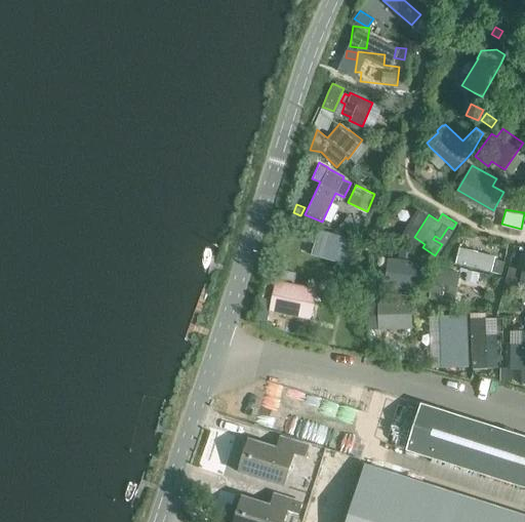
[(342,227),(359,230),(361,218),(345,215),(342,227)]
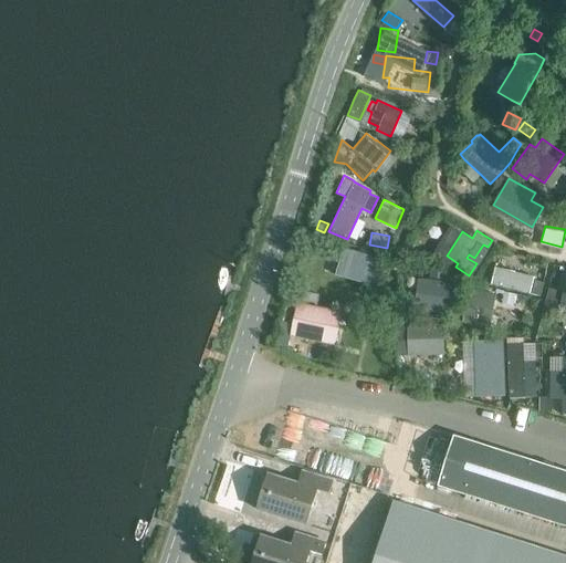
[(342,246),(334,272),(376,284),(384,258),(342,246)]
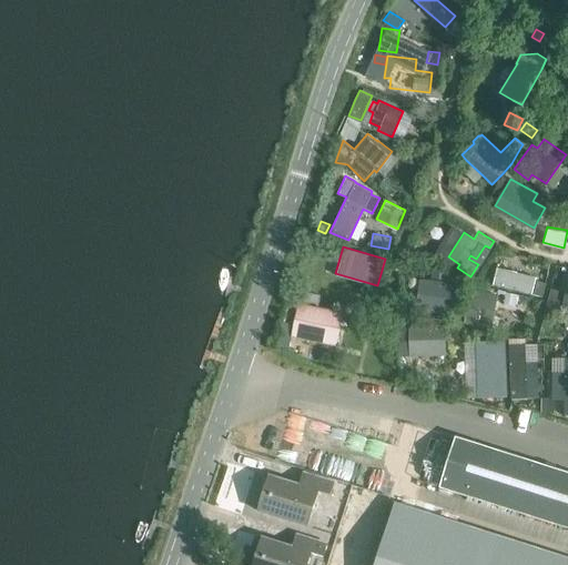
[(497,266),(493,285),(531,294),(536,276),(509,270),(497,266)]
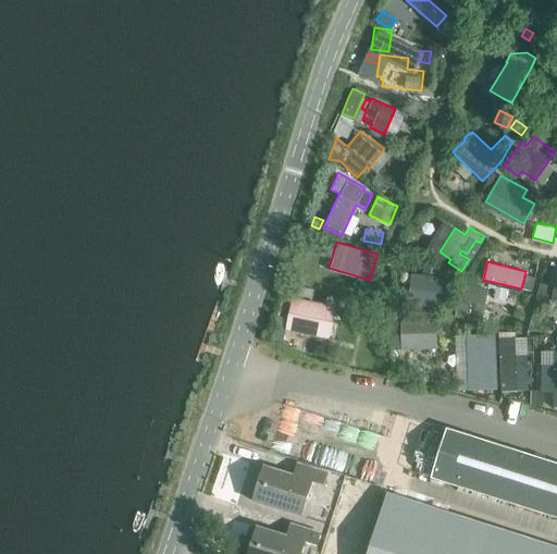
[(423,263),(422,273),(438,274),(440,265),(423,263)]
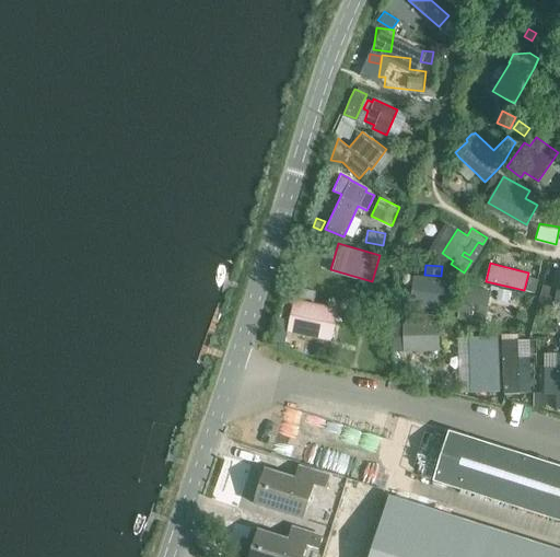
[(417,285),(415,304),(441,308),(453,309),(453,308),(454,292),(456,277),(441,276),(424,275),(418,274),(417,285)]
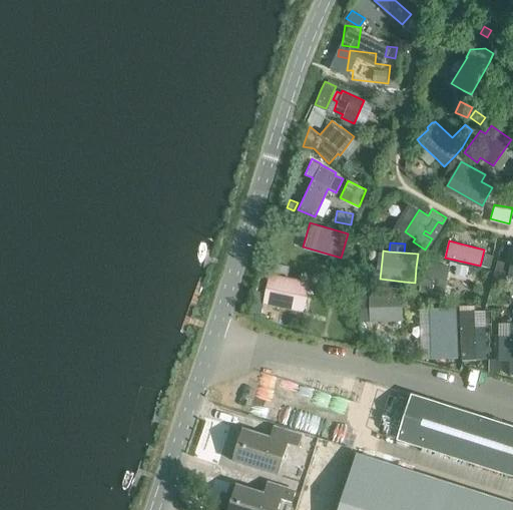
[(490,267),(492,255),(485,252),(482,265),(490,267)]
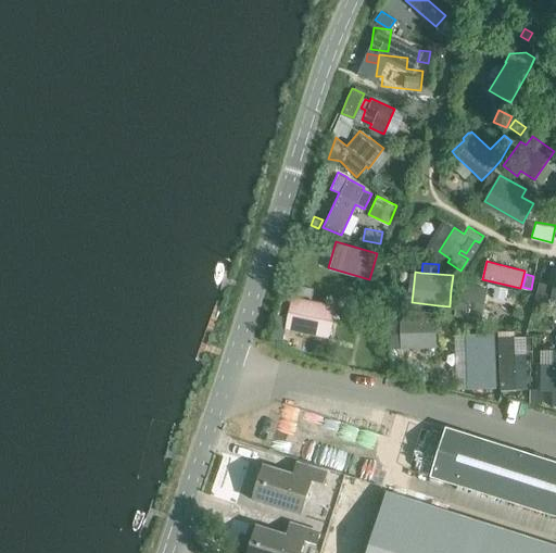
[(456,298),(454,316),(481,322),(483,303),(487,286),(458,281),(456,298)]
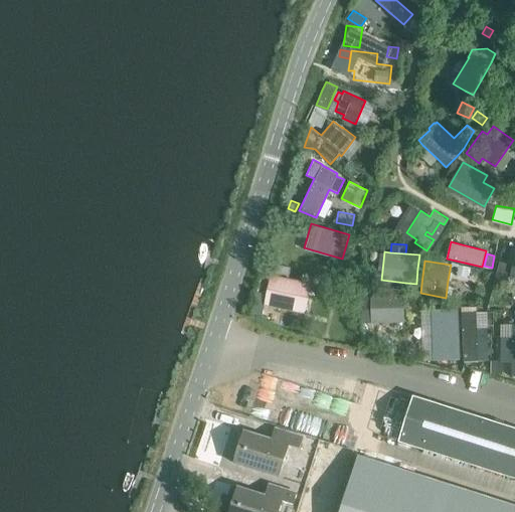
[(271,274),(265,302),(305,310),(310,282),(287,278),(289,266),(273,263),(271,274)]
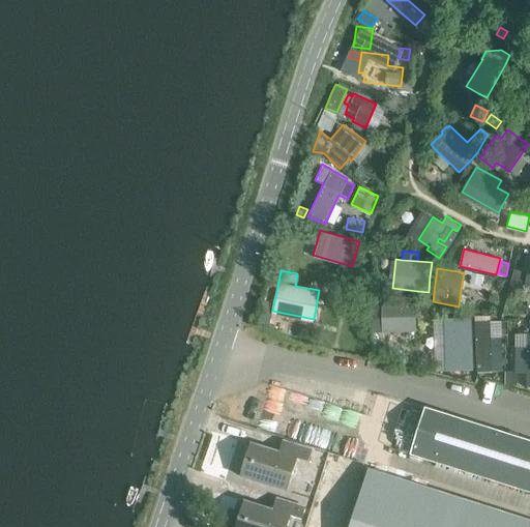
[(467,282),(477,284),(480,273),(469,270),(467,282)]
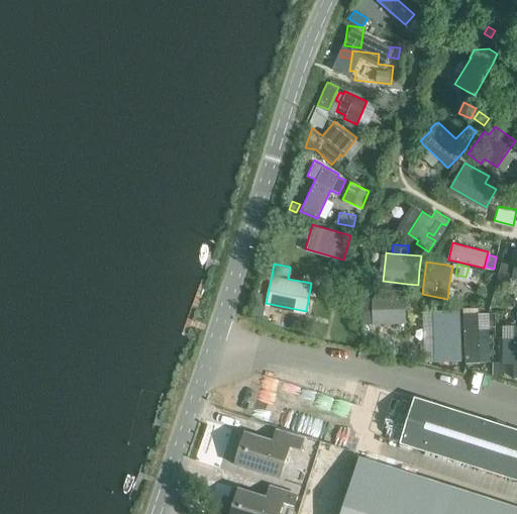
[(375,289),(375,320),(404,319),(403,289),(375,289)]
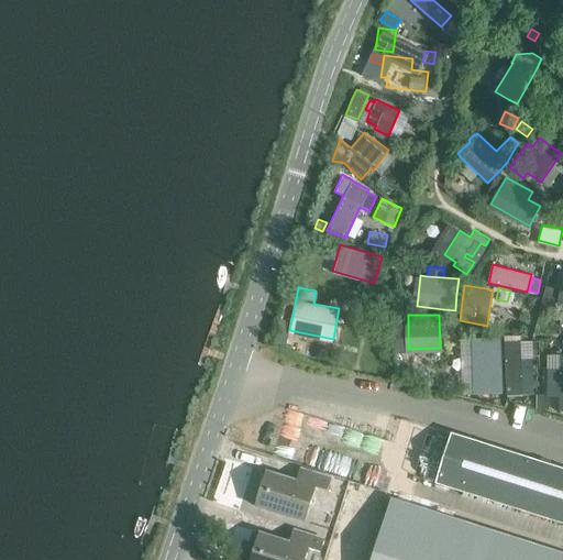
[(289,330),(291,320),(280,318),(276,340),(276,344),(286,347),(289,330)]
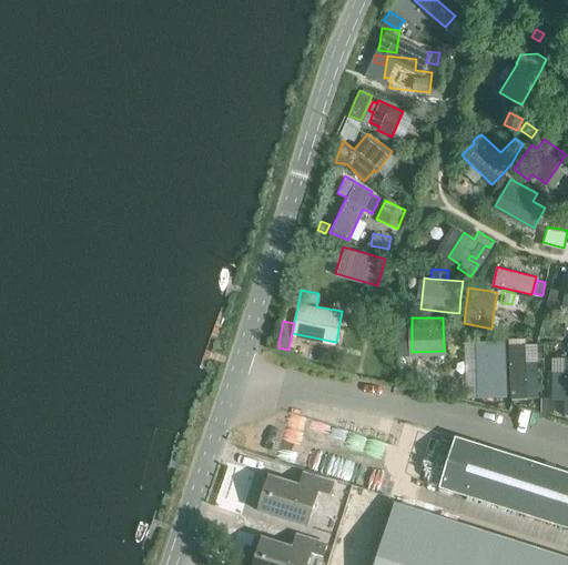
[(463,336),(452,336),(453,351),(464,351),(463,336)]
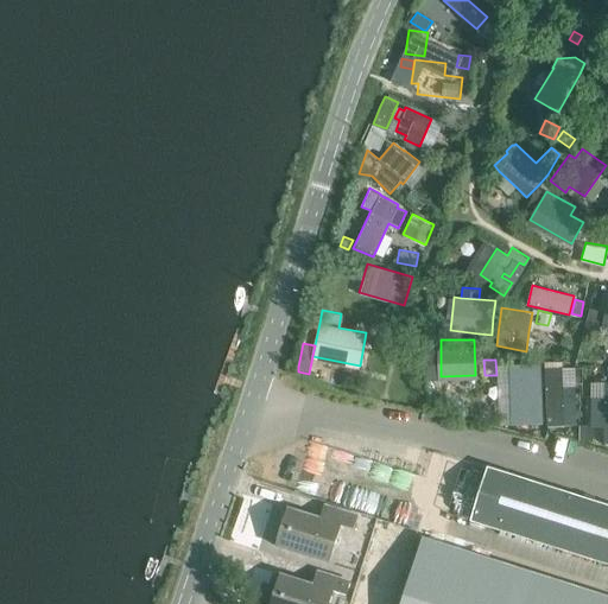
[(539,363),(508,364),(511,424),(542,423),(539,363)]
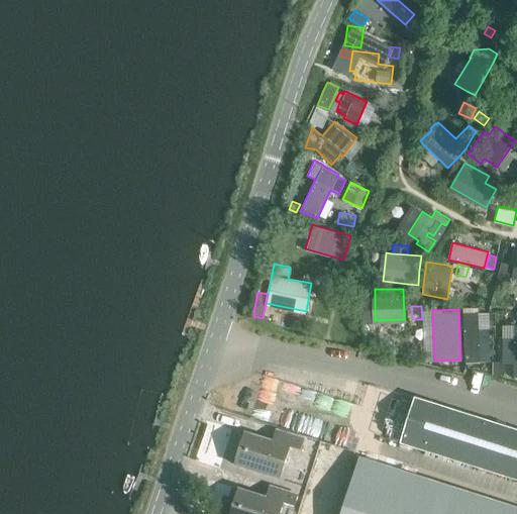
[(493,312),(485,312),(485,324),(493,324),(493,312)]
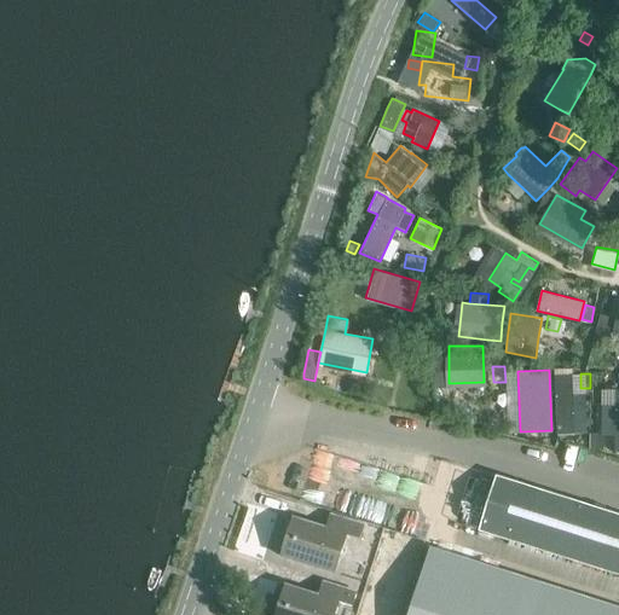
[(573,375),(555,375),(557,433),(574,433),(573,375)]
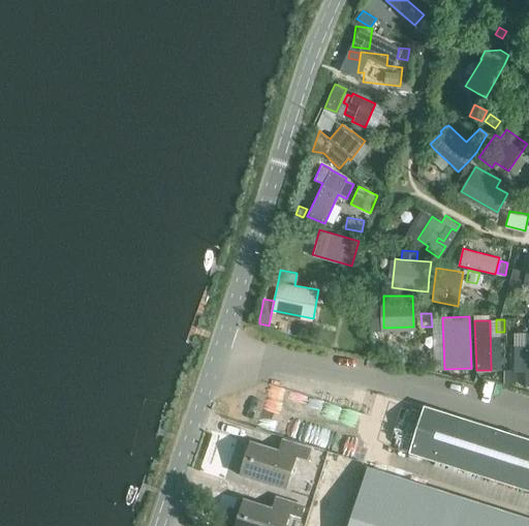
[(503,384),(516,384),(516,371),(503,371),(503,384)]
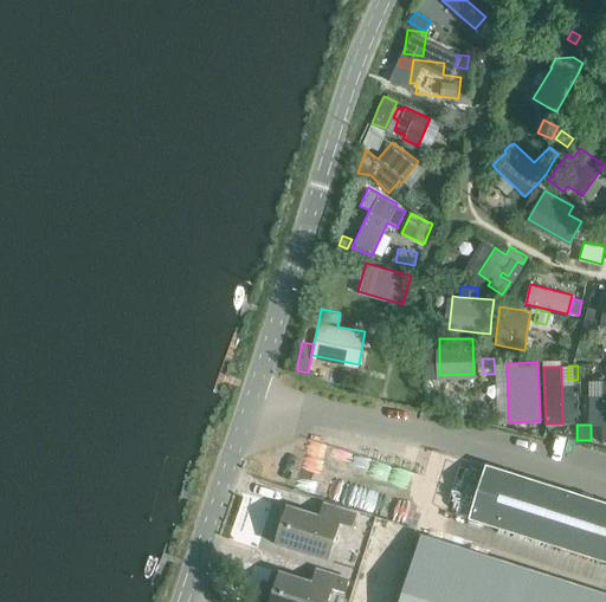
[(605,562),(605,502),(485,464),(469,518),(605,562)]
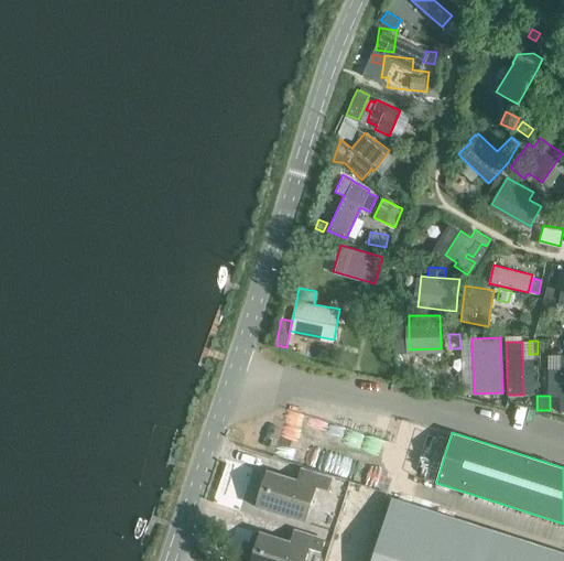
[(268,471),(257,505),(305,520),(316,486),(328,491),(332,477),(306,470),(302,482),(268,471)]
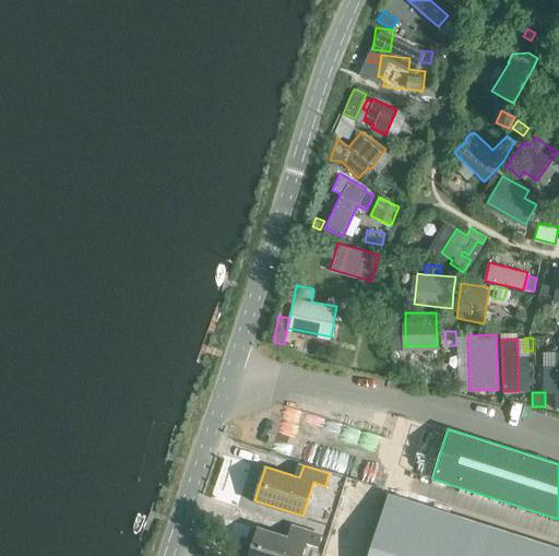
[(379,555),(395,487),(343,475),(323,555),(379,555)]
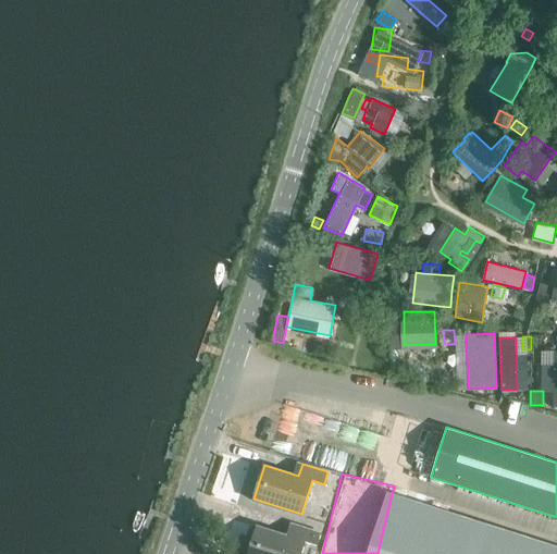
[(257,526),(248,553),(300,553),(306,541),(317,544),(321,532),(296,524),(292,537),(257,526)]
